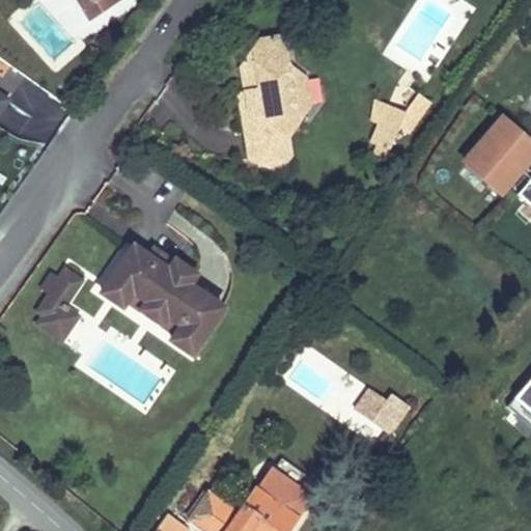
[(76,0),(83,10),(98,0),(76,0)]
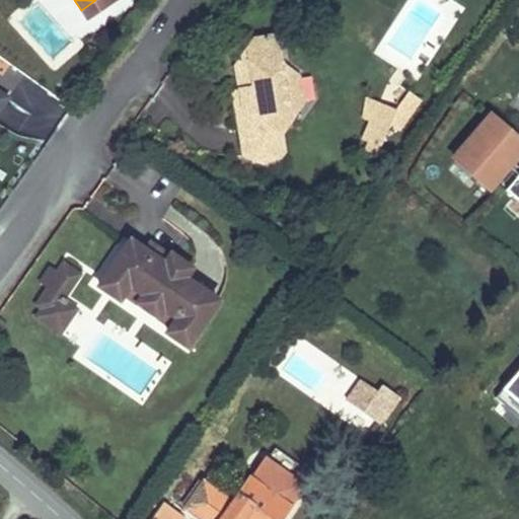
[(95,0),(81,10),(88,20),(119,0),(95,0)]
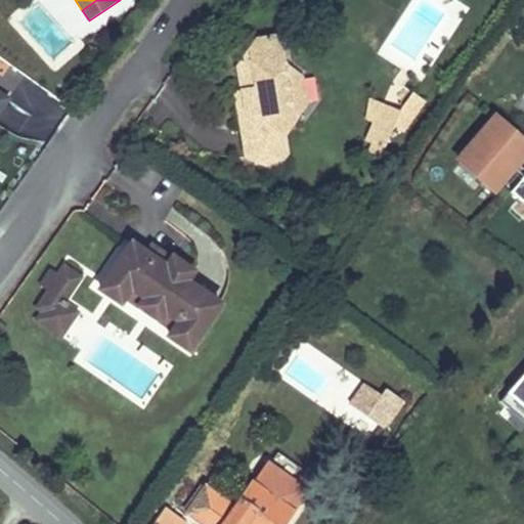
[(244,155),(273,166),(284,150),(280,132),(291,119),(287,93),(299,76),(281,63),(276,34),(254,37),(247,48),(253,85),(238,88),(242,104),(235,113),(244,155)]
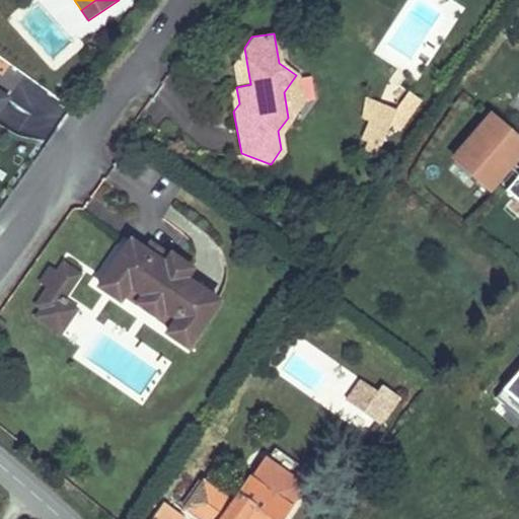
[(233,64),(236,87),(250,84),(244,48),(233,64)]
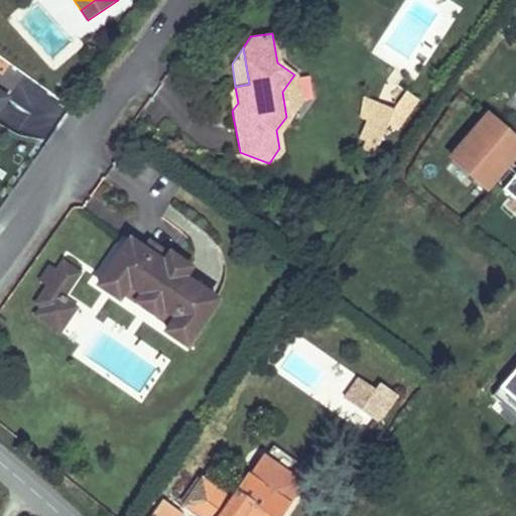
[(298,100),(294,75),(282,92),(286,117),(298,100)]
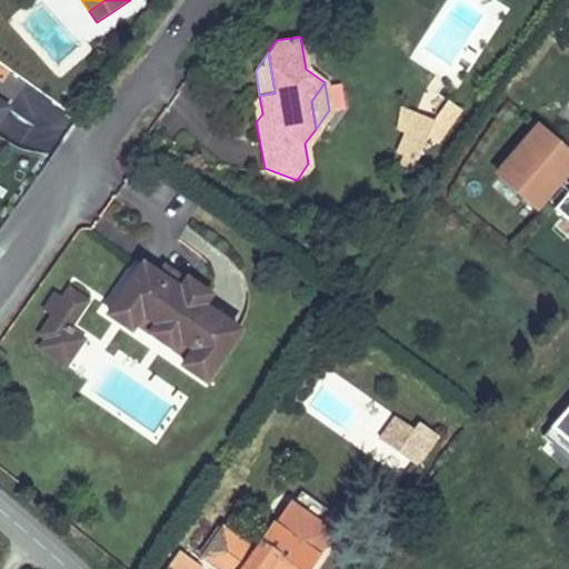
[(252,97),(256,122),(262,113),(259,96),(252,97)]
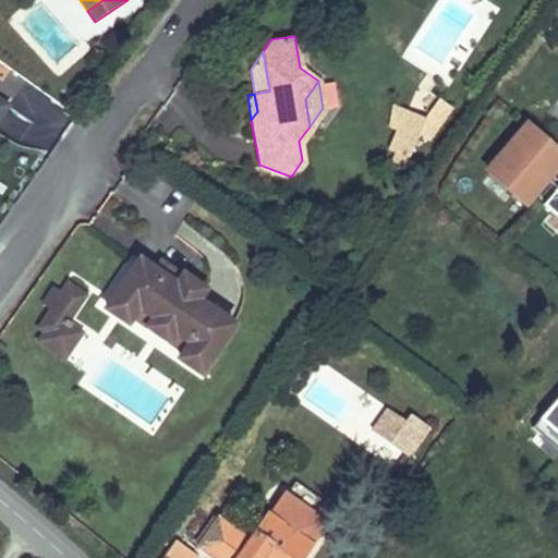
[(415,132),(424,138),(447,105),(436,97),(422,116),(414,132),(415,132)]
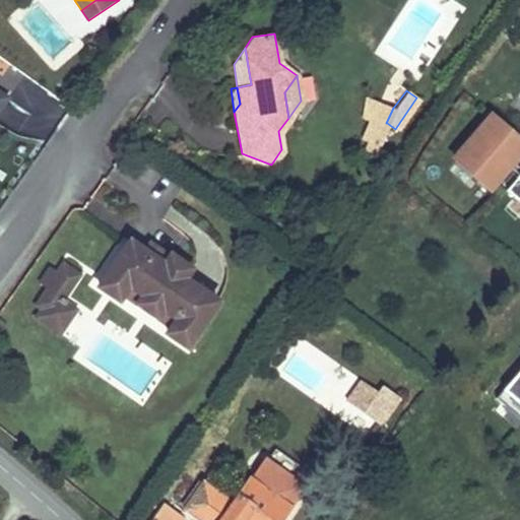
[(361,138),(367,141),(362,153),(372,157),(387,123),(386,123),(393,108),(365,98),(363,118),(369,121),(361,138)]
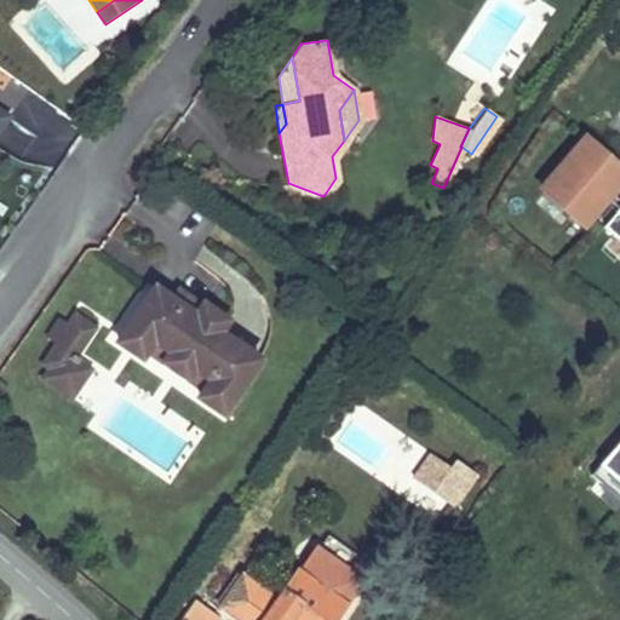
[(619,168),(586,139),(543,190),(584,225),(619,183),(619,168)]
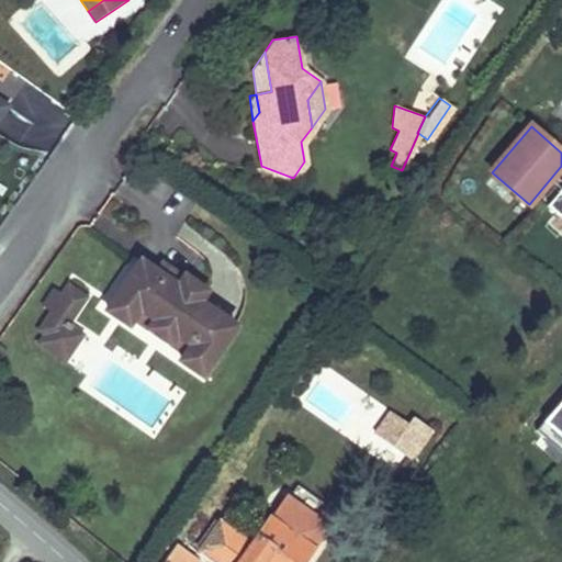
[(561,218),(561,188),(547,205),(561,218)]
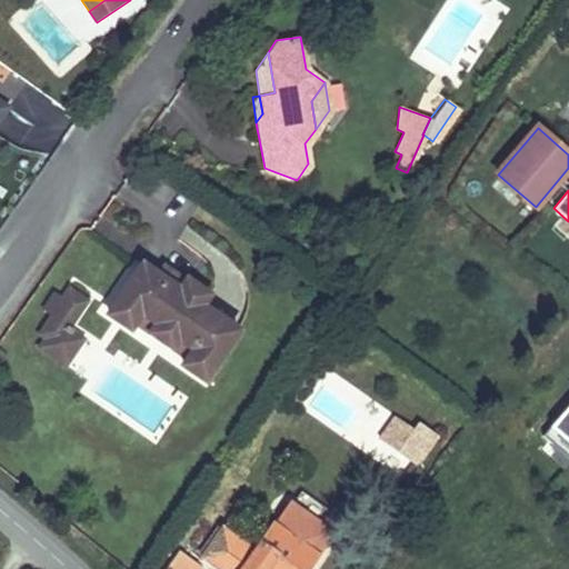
[(137,265),(103,315),(126,329),(130,322),(182,358),(177,365),(199,380),(232,331),(196,306),(202,295),(181,280),(180,282),(170,296),(158,288),(161,282),(153,277),(137,265)]
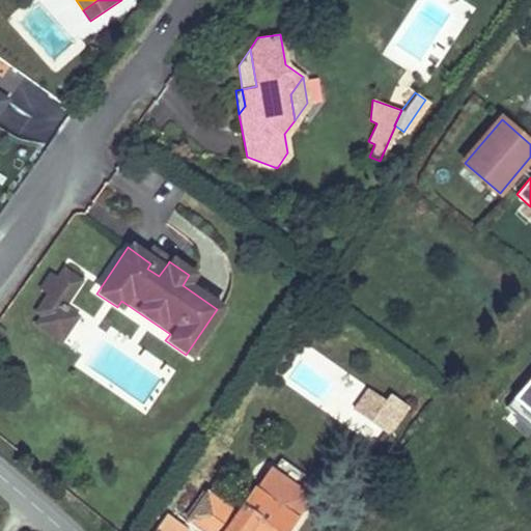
[(159,276),(168,263),(148,250),(143,258),(150,263),(147,269),(159,276)]
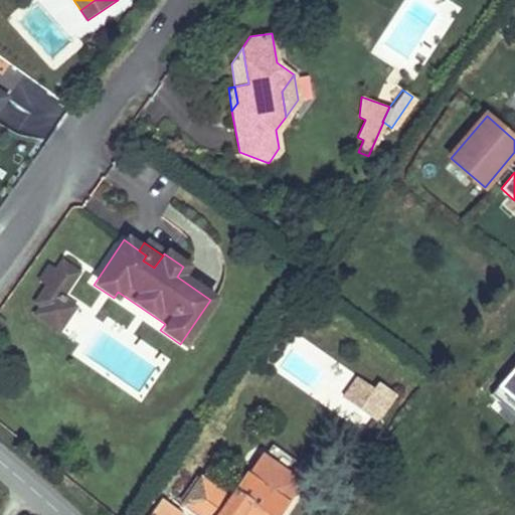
[(55,298),(72,273),(58,263),(53,271),(42,287),(41,289),(55,298)]
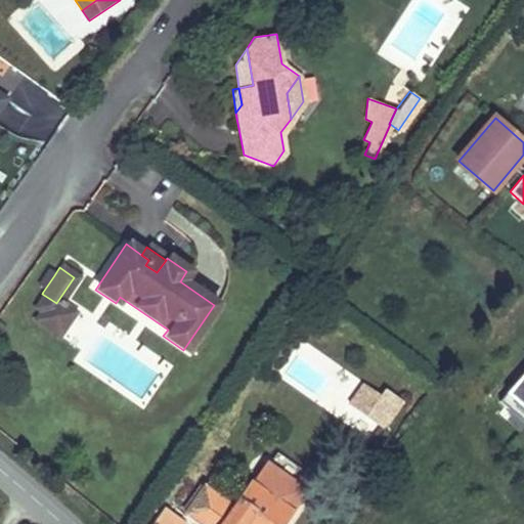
[(43,292),(54,275),(45,269),(35,286),(43,292)]
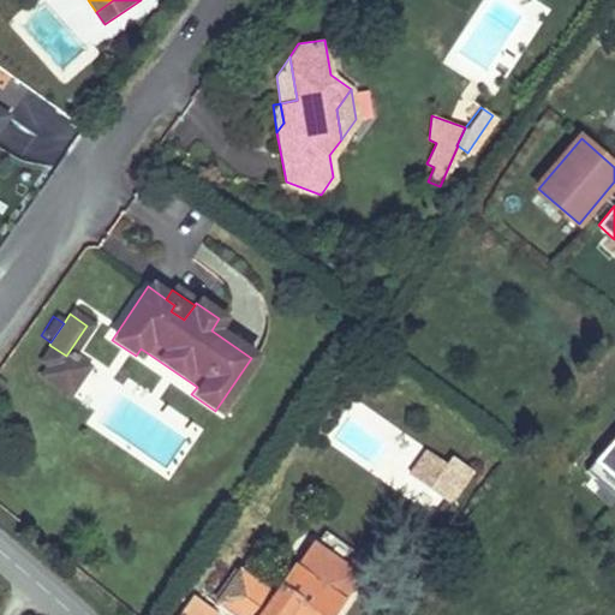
[(66,356),(49,345),(37,360),(45,365),(37,376),(65,393),(83,368),(66,356)]
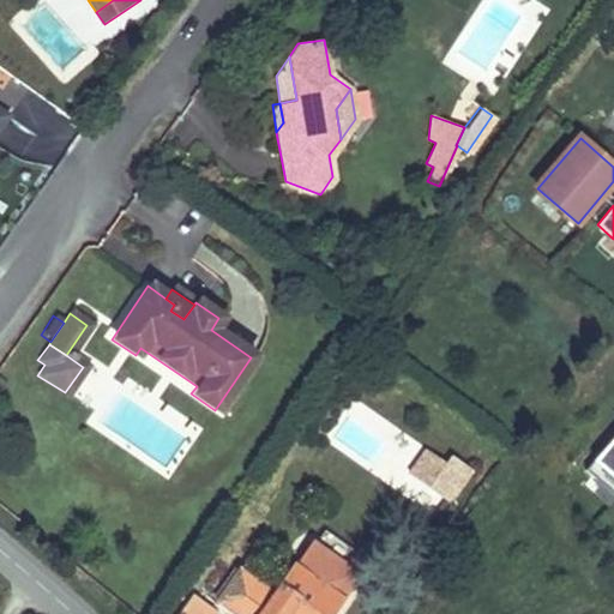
[(613,438),(594,462),(613,479),(613,438)]
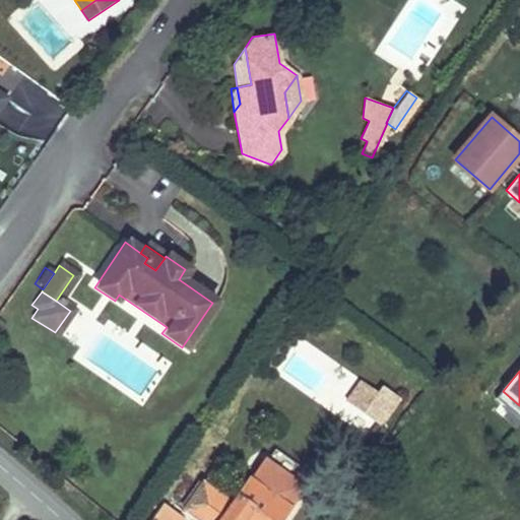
[(364,413),(379,392),(362,381),(347,402),(364,413)]
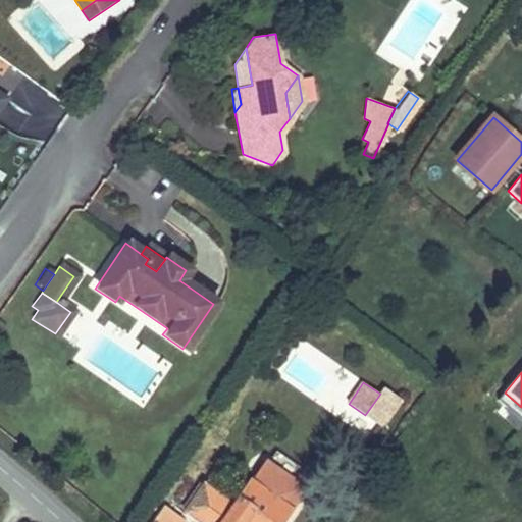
[(384,387),(380,394),(365,415),(382,427),(402,399),(384,387)]
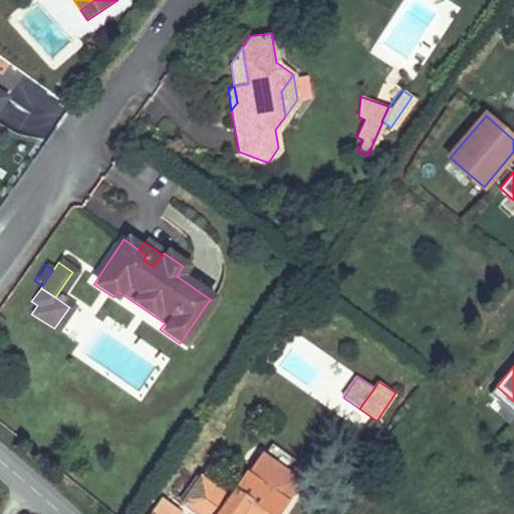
[(250,489),(280,509),(293,490),(264,469),(250,489)]
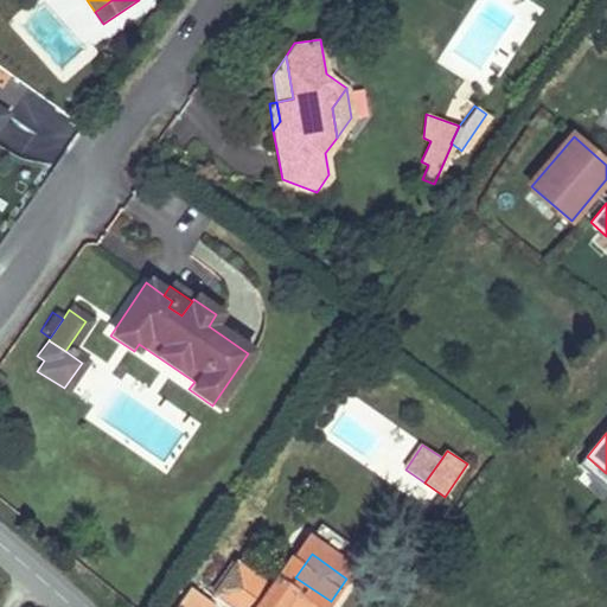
[(280,568),(253,606),(326,606),(331,601),(295,577),(280,568)]
